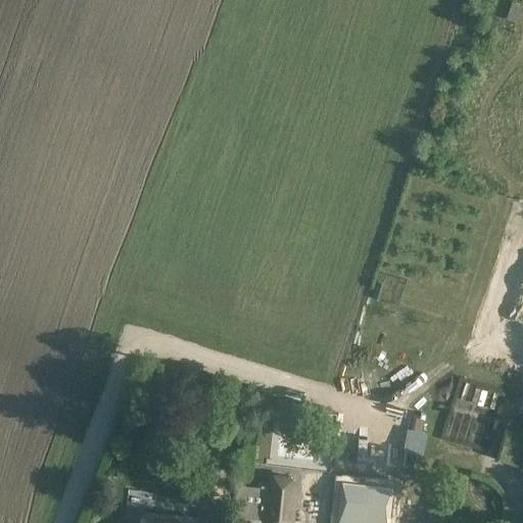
[(378,281),(373,298),(379,300),(384,283),(378,281)]
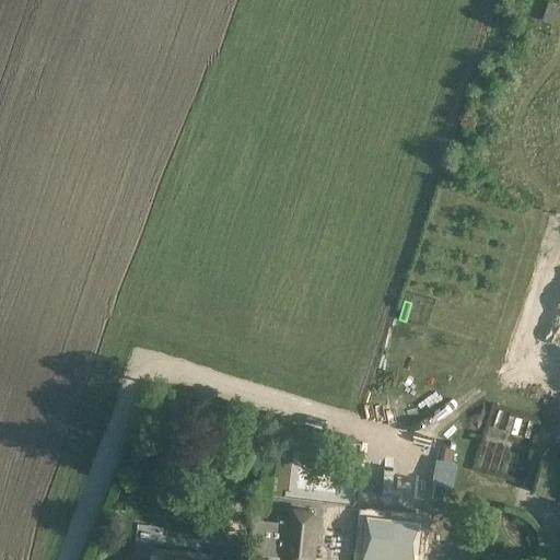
[(213,496),(209,537),(240,540),(243,498),(213,496)]
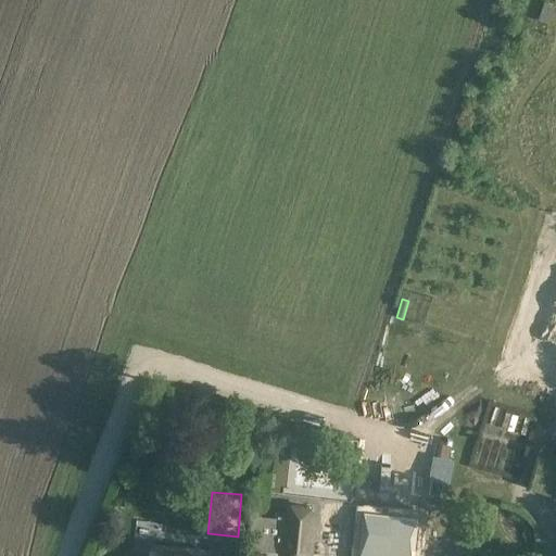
[(285,510),(280,551),(280,553),(308,555),(311,555),(315,513),(310,506),(291,504),(285,510)]
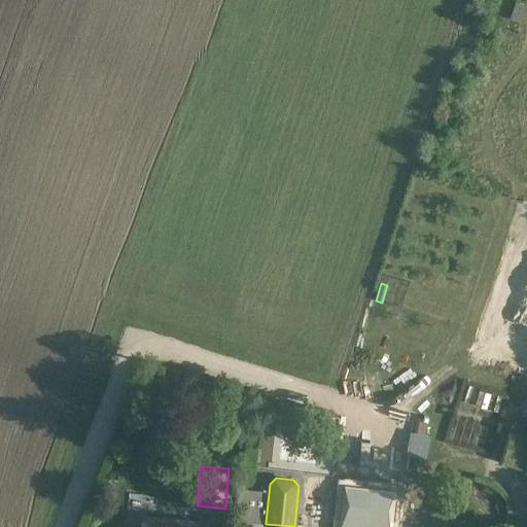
[(320,526),(321,505),(304,505),(303,526),(320,526)]
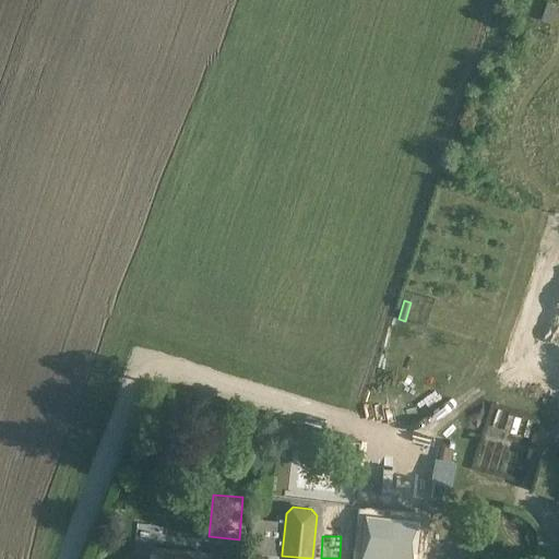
[(207,558),(209,554),(164,548),(153,547),(151,558),(207,558)]
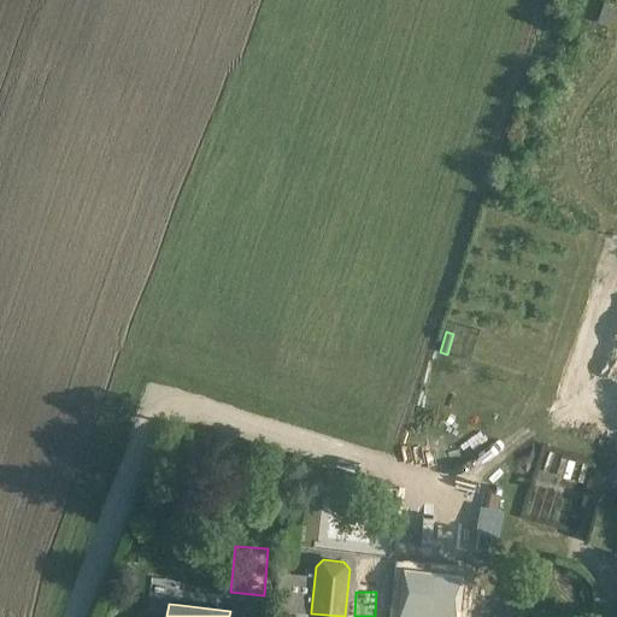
[(452,616),(453,611),(401,606),(399,616),(452,616)]
